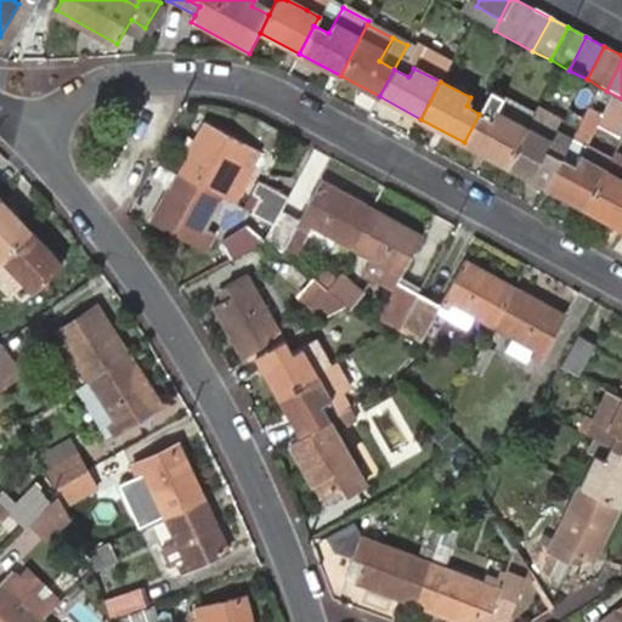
[(508,165),(535,116),(491,92),(479,114),(464,142),(508,165)]
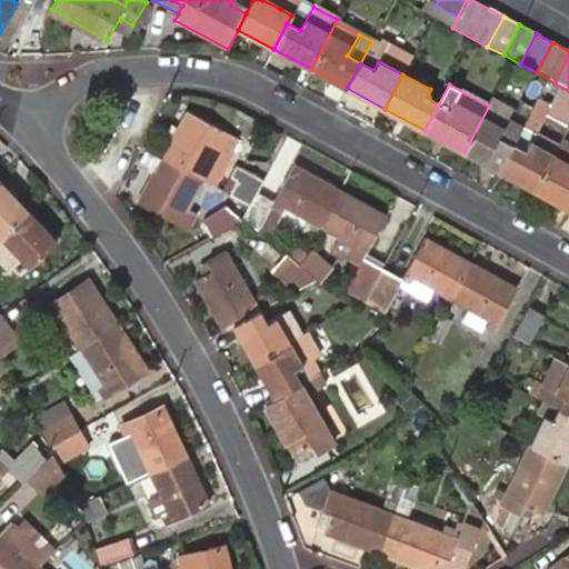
[(501,171),(523,128),(510,121),(513,115),(491,103),(489,106),(465,151),(501,171)]
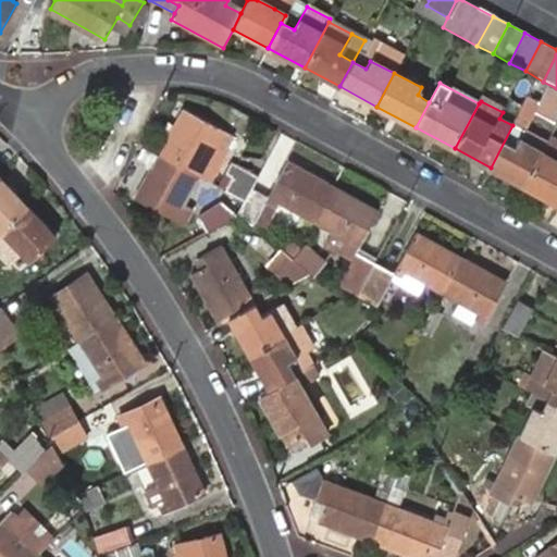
[(171,137),(161,155),(198,175),(199,172),(212,147),(223,152),(232,138),(182,109),(166,135),(171,137)]
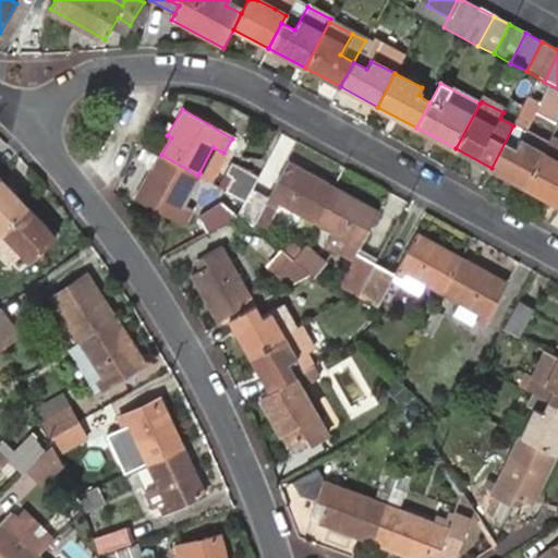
[(528,187),(544,154),(549,145),(513,125),(492,168),(528,187)]
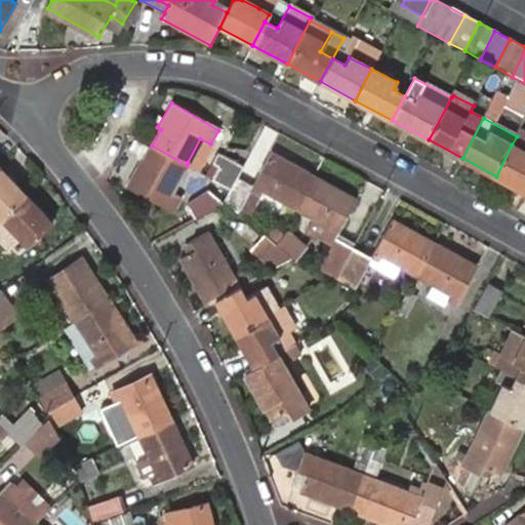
[(197,167),(210,144),(200,138),(188,162),(197,167)]
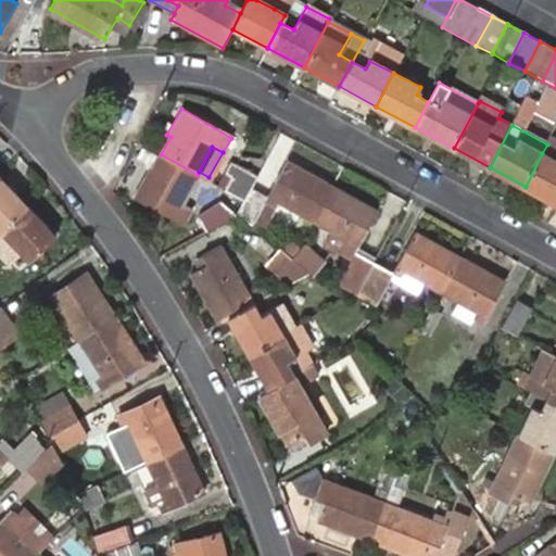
[(555,203),(555,161),(542,153),(526,187),(555,203)]
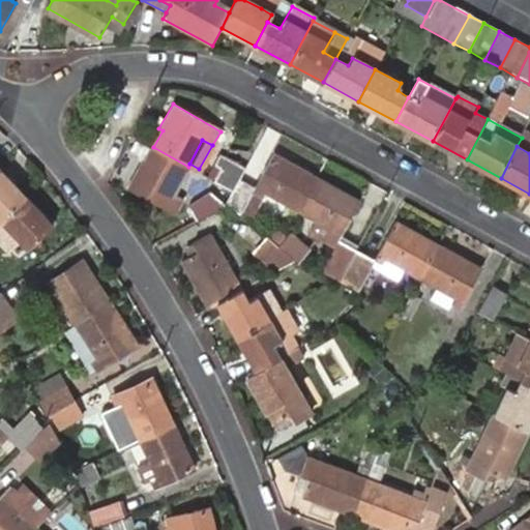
[(188,167),(153,147),(144,164),(141,162),(126,188),(175,214),(183,199),(173,194),(188,167)]
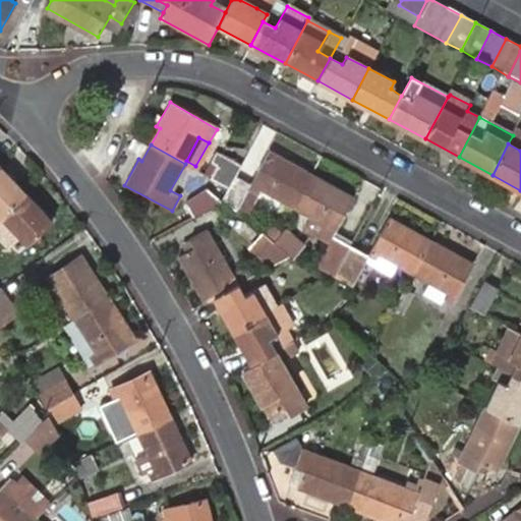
[(236,177),(241,166),(217,153),(211,162),(218,166),(212,179),(229,189),(236,177)]
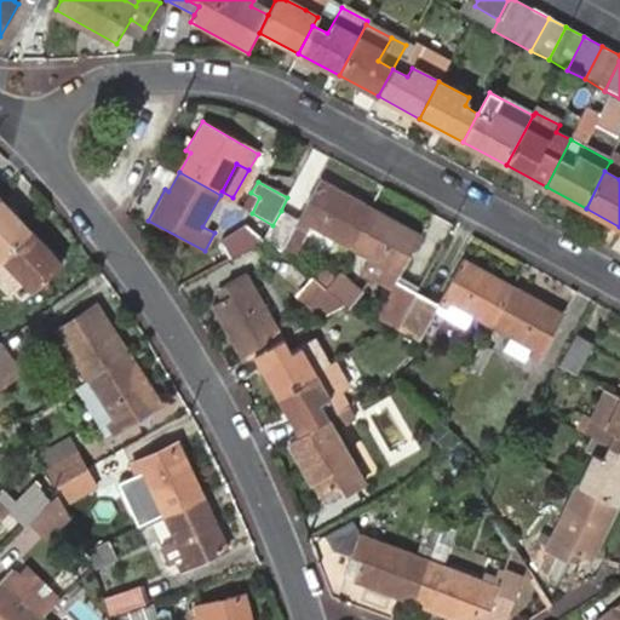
[(354,245),(372,210),(320,182),(299,220),(311,227),(314,223),(354,245)]
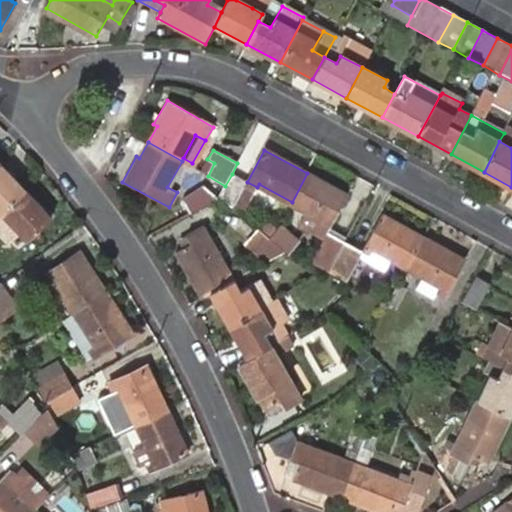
[(177,192),(192,167),(182,161),(167,187),(177,192)]
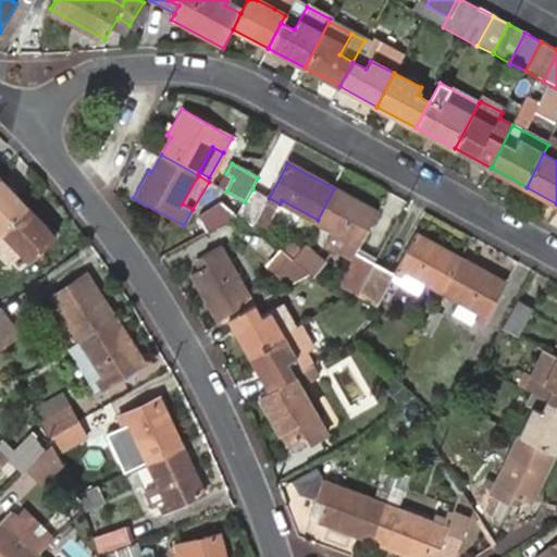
[(0,180),(0,233),(2,231),(27,208),(0,180)]
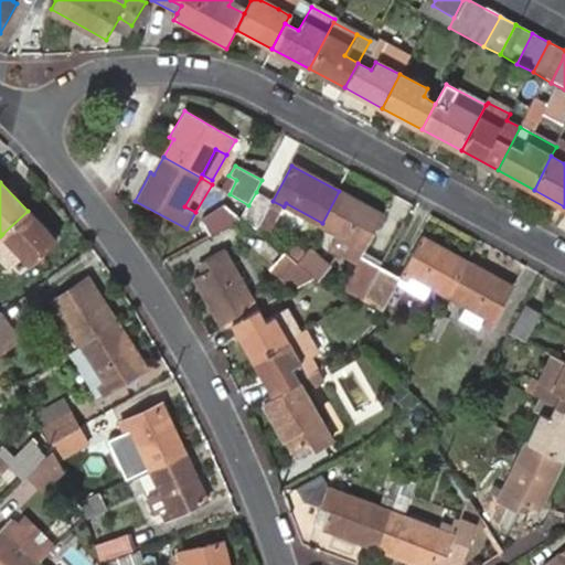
[(385,216),(339,191),(322,223),(342,233),(359,242),(356,245),(368,251),(385,216)]
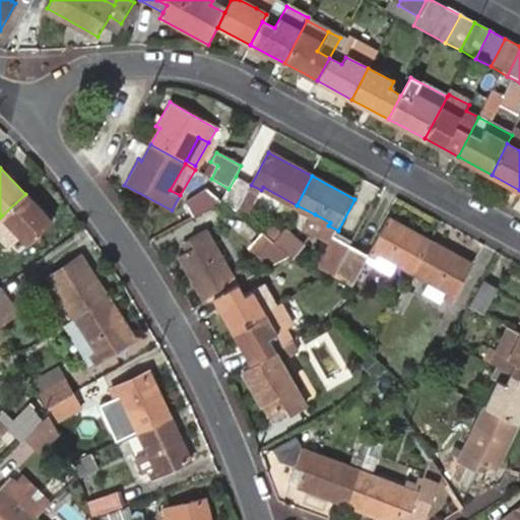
[(251,185),(236,177),(229,189),(223,200),(238,211),(251,185)]
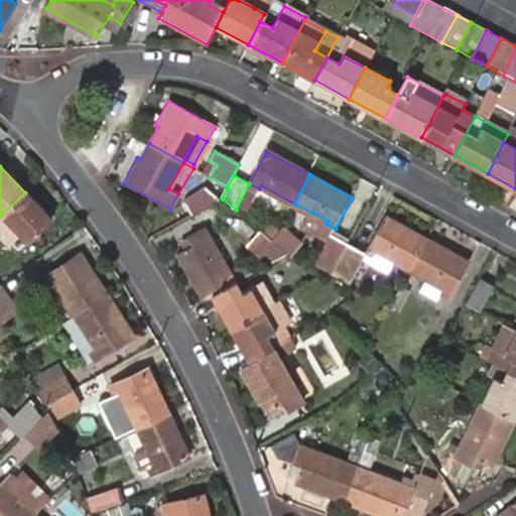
[(188,216),(222,199),(209,188),(182,203),(188,216)]
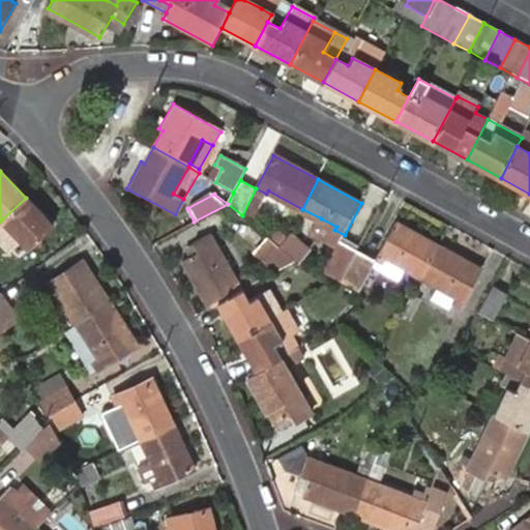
[(42,215),(26,198),(2,219),(27,247),(47,230),(38,221),(42,215)]
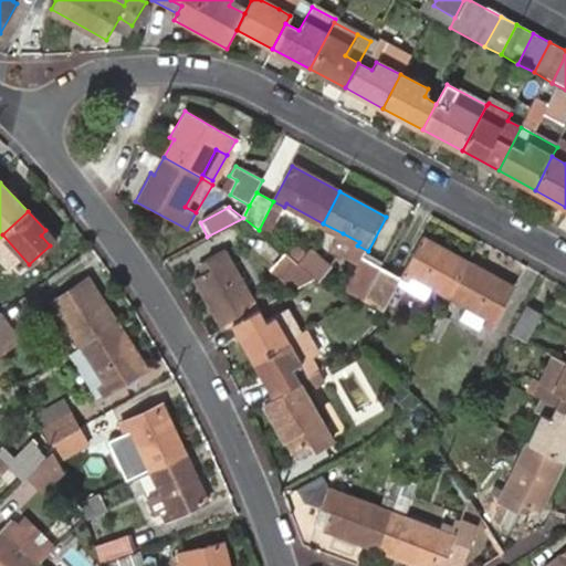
[(54,241),(45,230),(41,236),(50,245),(54,241)]
